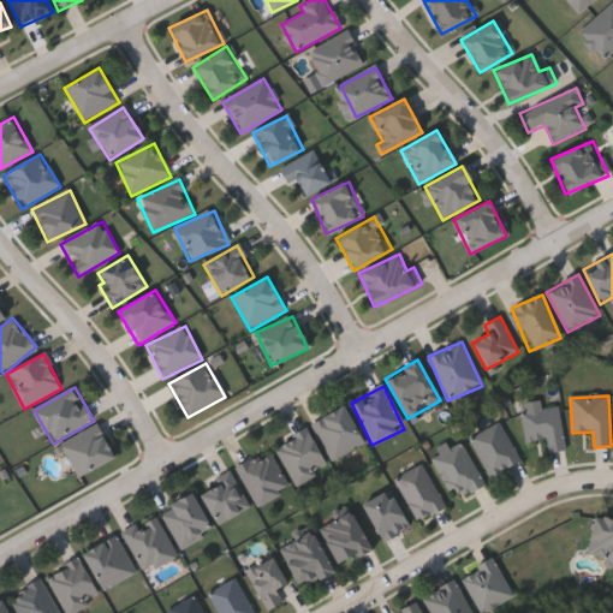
[(364,445),(332,462),(311,424),(344,406),(364,445)]
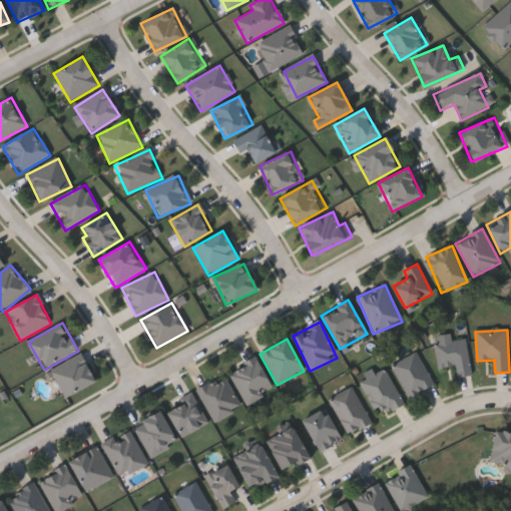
[(457,378),(455,367),(438,369),(435,344),(466,340),(471,376),(457,378)]
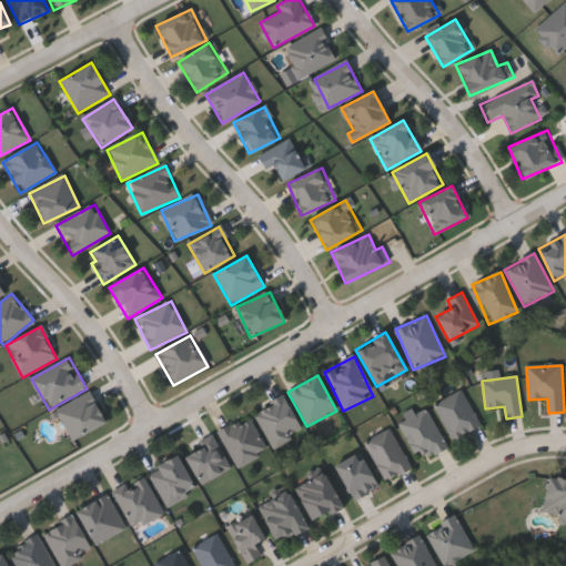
[(481,427),(454,442),(434,405),(461,391),(481,427)]
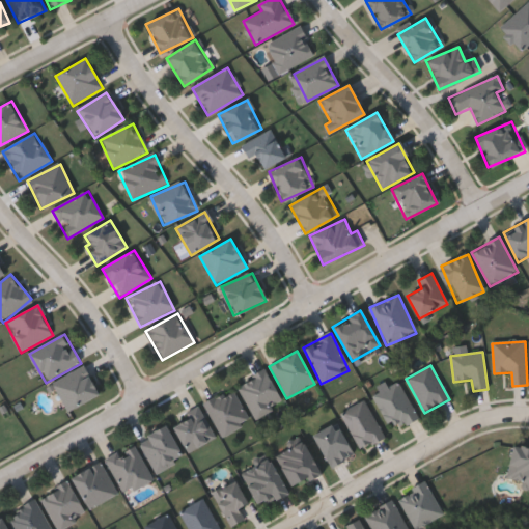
[(53,385),(83,367),(99,395),(68,412),(53,385)]
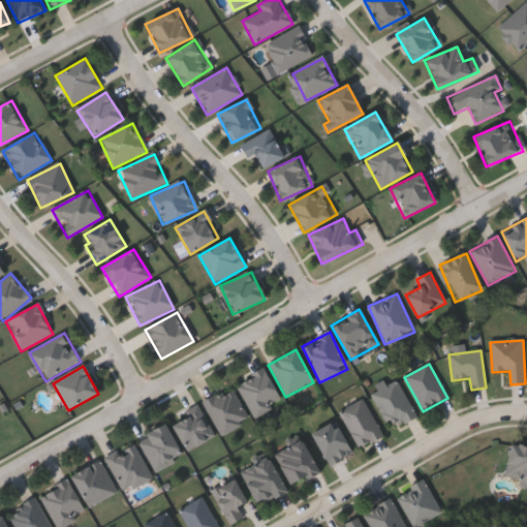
[(254,419),(236,384),(262,369),(281,404),(254,419)]
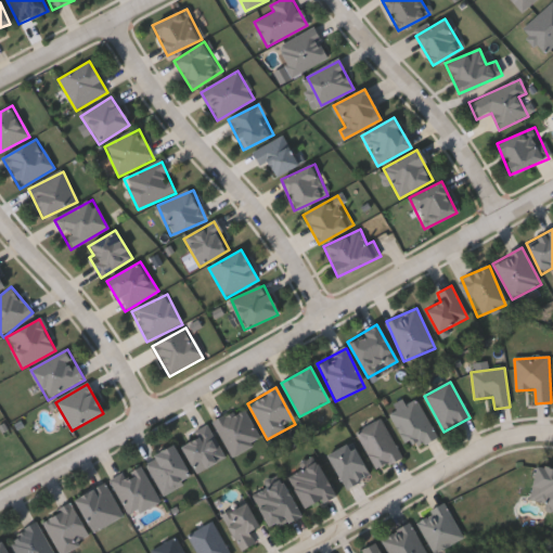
[(390,415),(418,401),(437,439),(421,447),(418,439),(406,446),(390,415)]
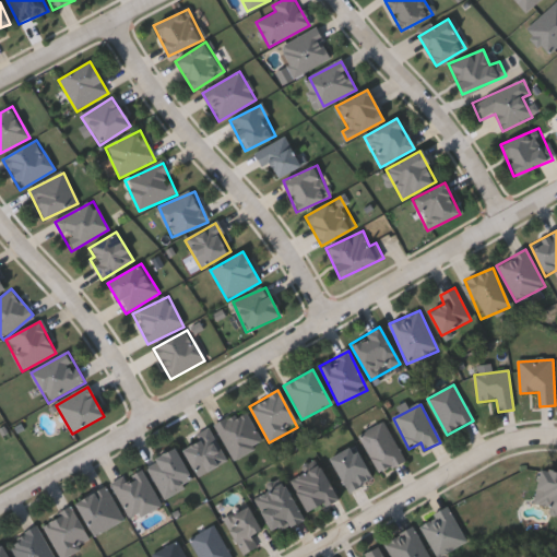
[(263,445),(234,461),(214,426),(244,409),(263,445)]
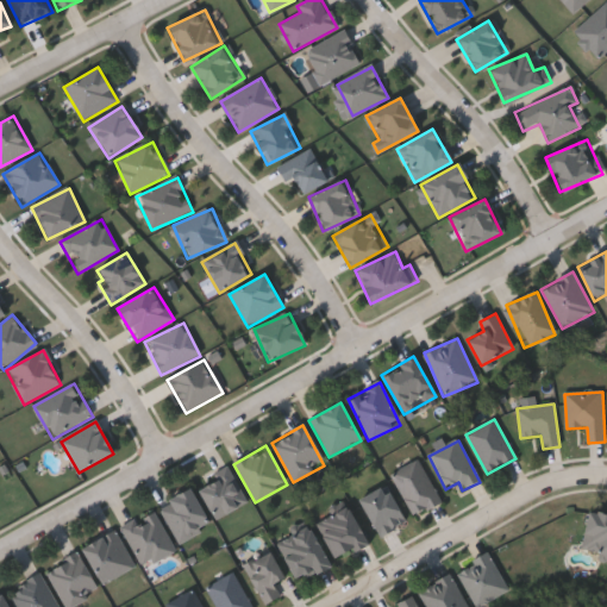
[(389,477),(417,461),(442,501),(414,518),(389,477)]
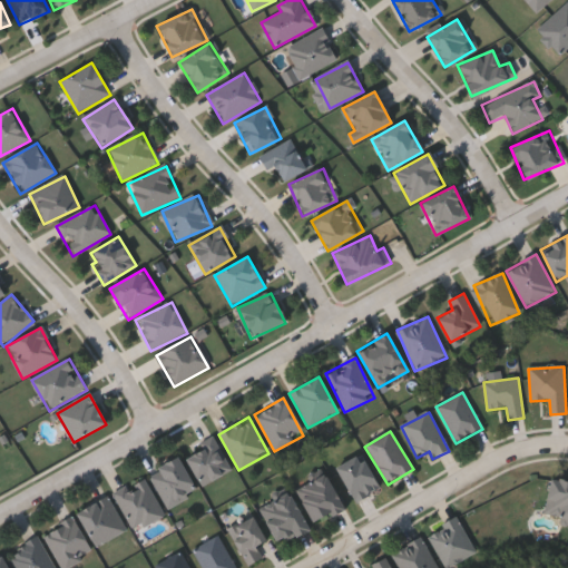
[(197,485),(186,451),(217,440),(228,475),(197,485)]
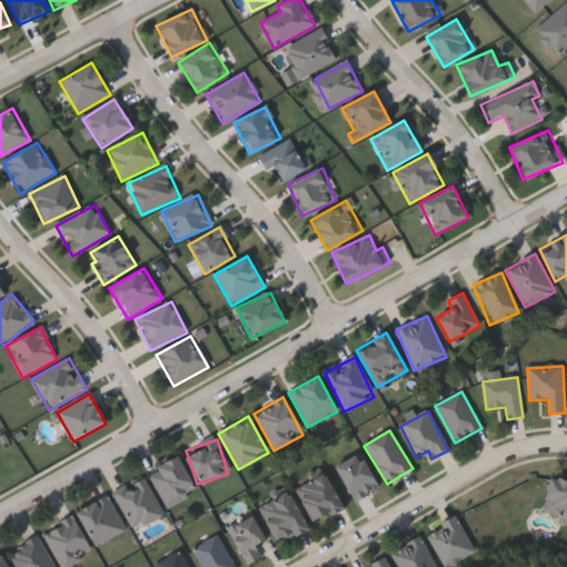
[(352,503),(335,467),(360,454),(378,489),(352,503)]
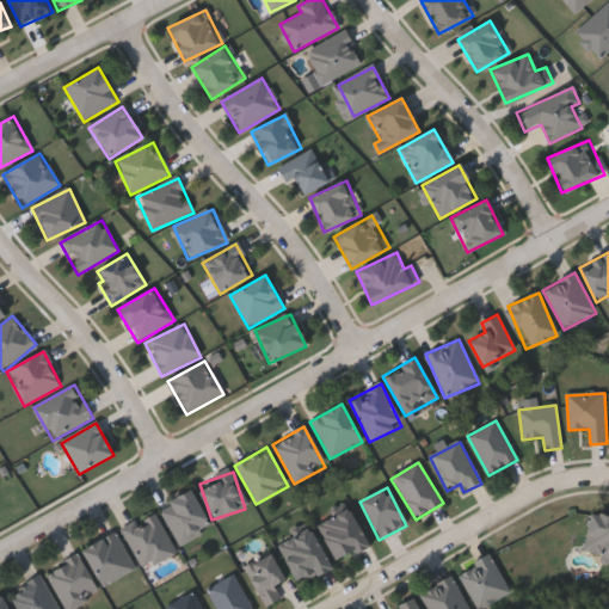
[(177,545),(160,505),(192,491),(210,531),(177,545)]
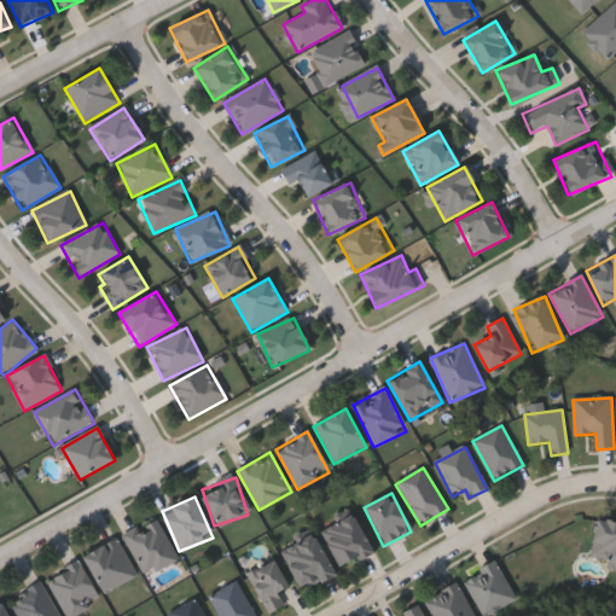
[(337,568),(320,527),(355,513),(371,555),(337,568)]
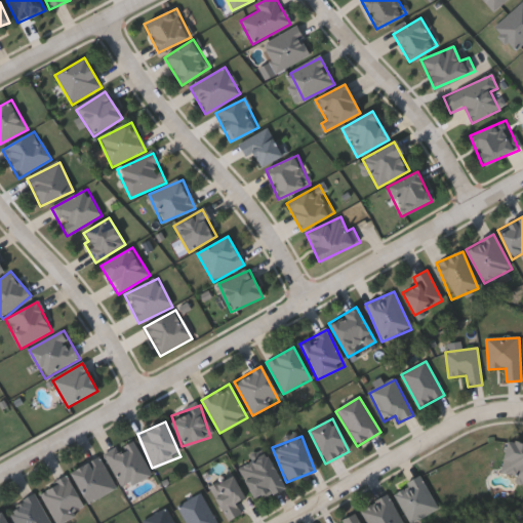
[(522,439),(522,480),(499,475),(509,436),(522,439)]
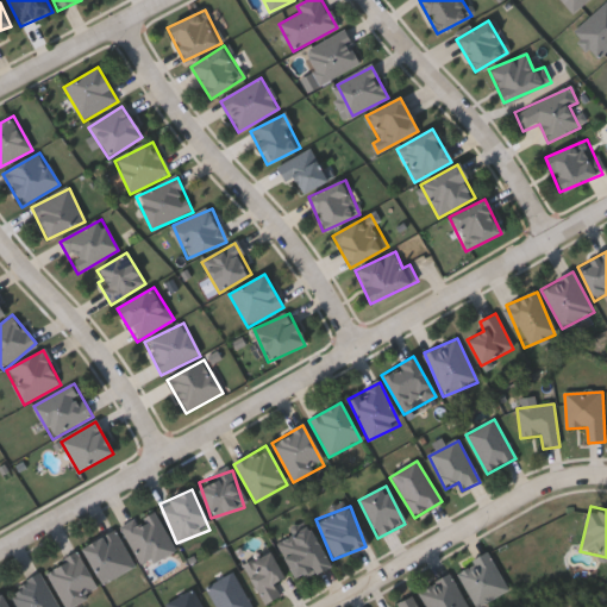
[(143,568),(120,527),(152,509),(175,550),(143,568)]
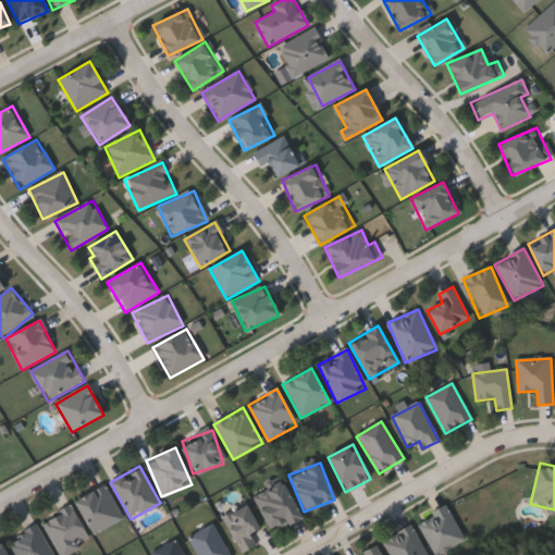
[(281,481),(301,516),(272,533),(251,498),(281,481)]
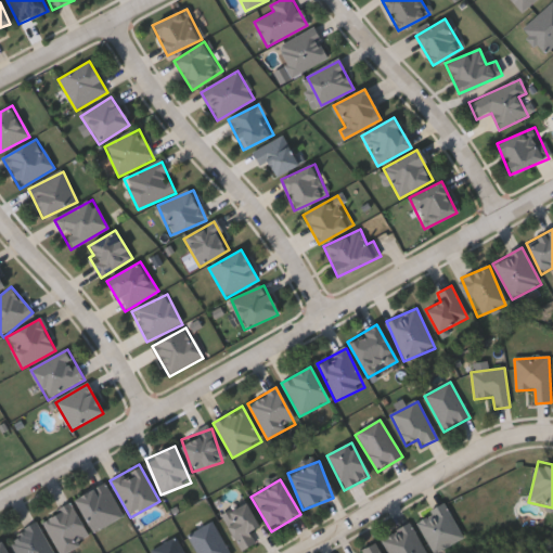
[(74,500),(105,484),(123,517),(92,534),(74,500)]
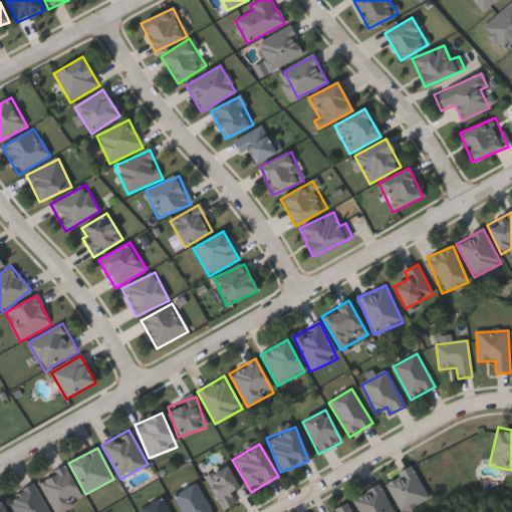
[(224,511),(205,478),(227,466),(239,488),(231,493),(237,504),(224,511)]
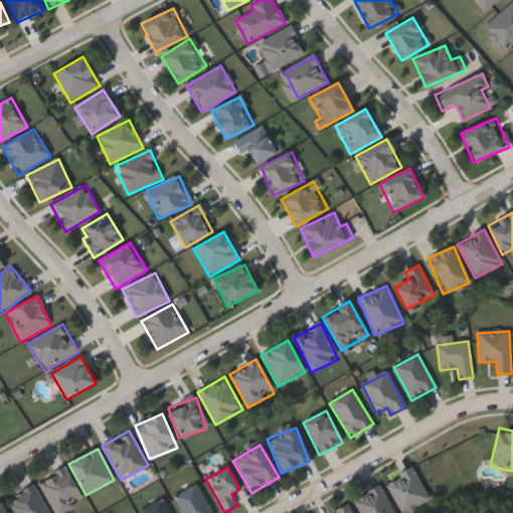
[(83,500),(60,512),(55,512),(38,482),(65,468),(83,500)]
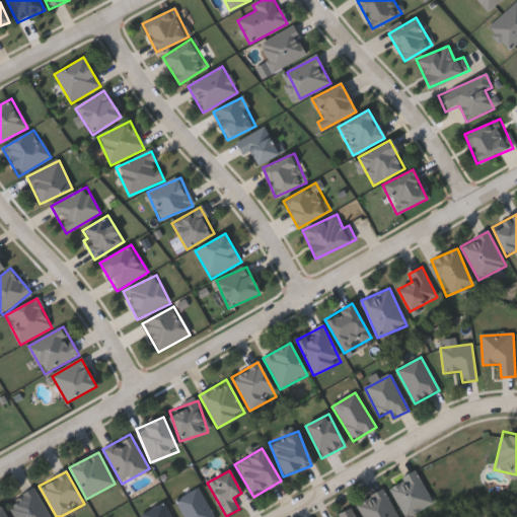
[(403,516),(388,485),(416,471),(432,504),(409,516),(403,516)]
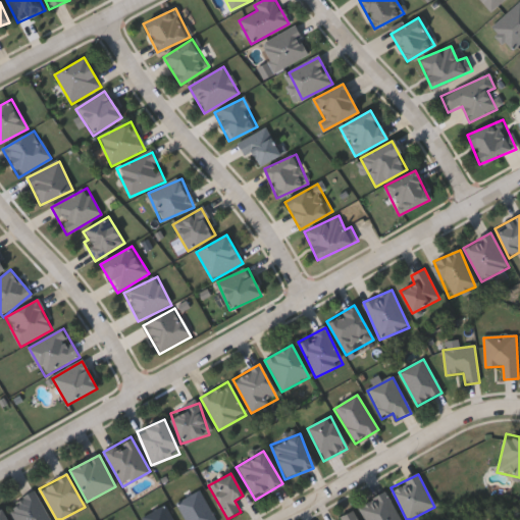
[(12,519),(6,508),(35,491),(50,519),(12,519)]
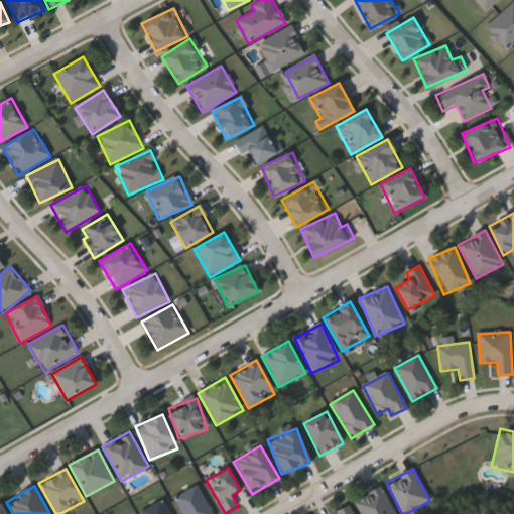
[(182,513),(174,499),(198,486),(214,513),(182,513)]
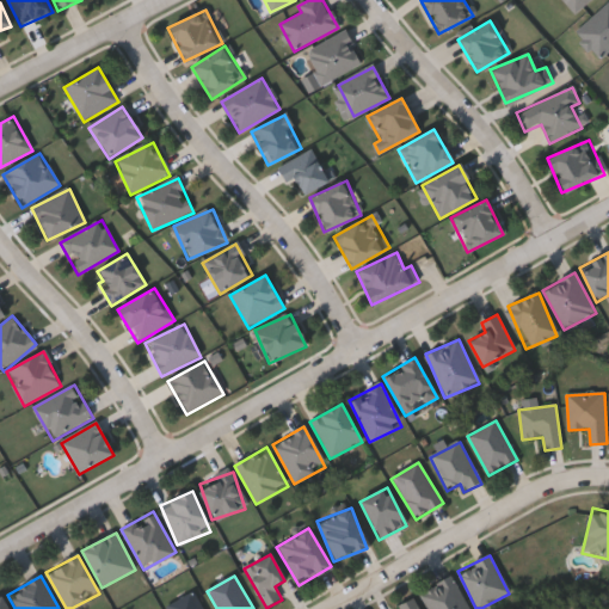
[(428,608),(420,592),(454,578),(467,608),(428,608)]
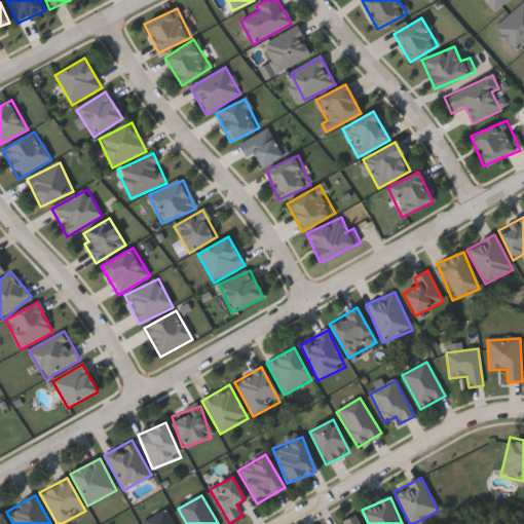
[(143,523),(166,510),(175,523),(143,523)]
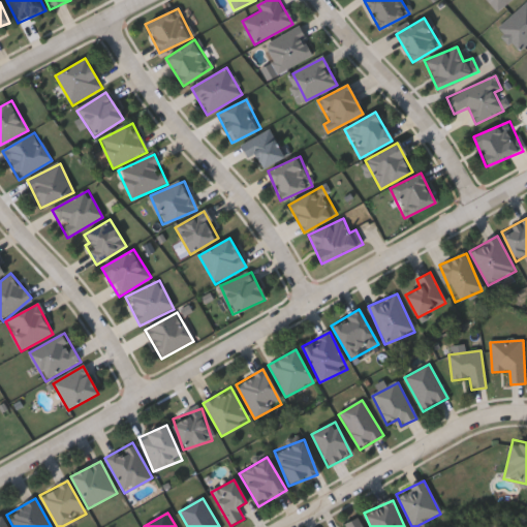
[(346,526),(345,525),(358,518),(362,526),(346,526)]
